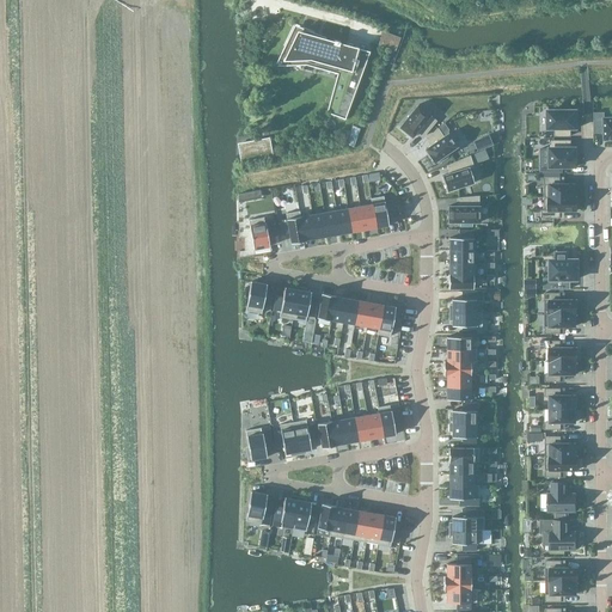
[(313,36),(295,28),(279,62),(306,61),(307,55),(317,57),(316,63),(344,72),(330,111),(328,110),(326,112),(344,120),(369,51),(357,49),(357,48),(355,47),(355,49),(338,44),(340,42),(334,41),(334,43),(324,41),(325,38),(323,37),(322,40),(313,37),(313,36)]
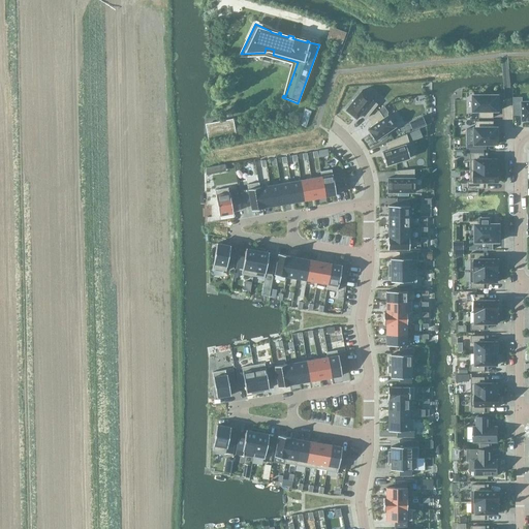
[(366,118),(376,104),(371,100),(372,99),(361,91),(345,110),(355,119),(360,114),(366,118)]
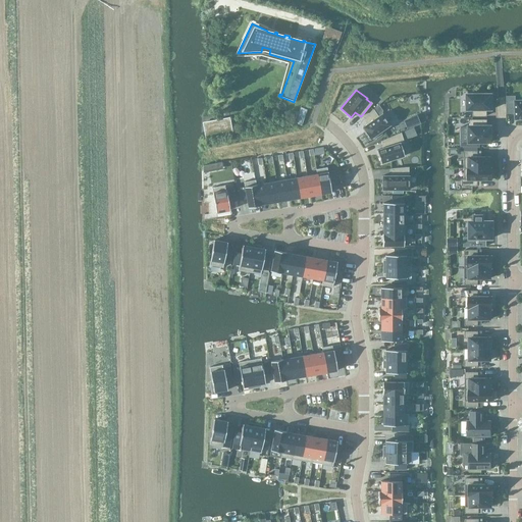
[(491,108),(491,95),(491,94),(467,94),(467,109),(473,109),(473,116),(486,116),(486,109),(491,109),(491,108)]
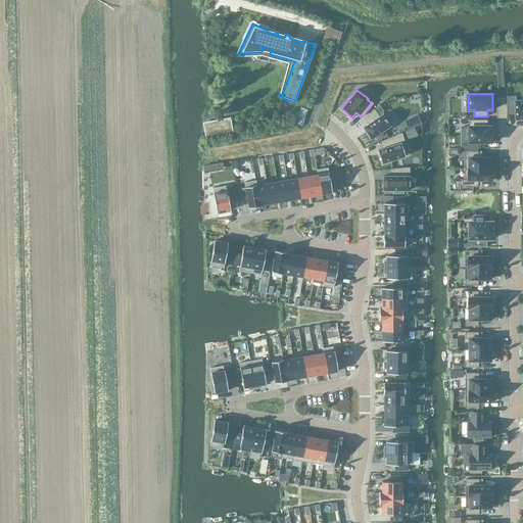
[(516,96),(508,96),(508,113),(516,113),(516,120),(522,119),(522,100),(516,101),(516,96)]
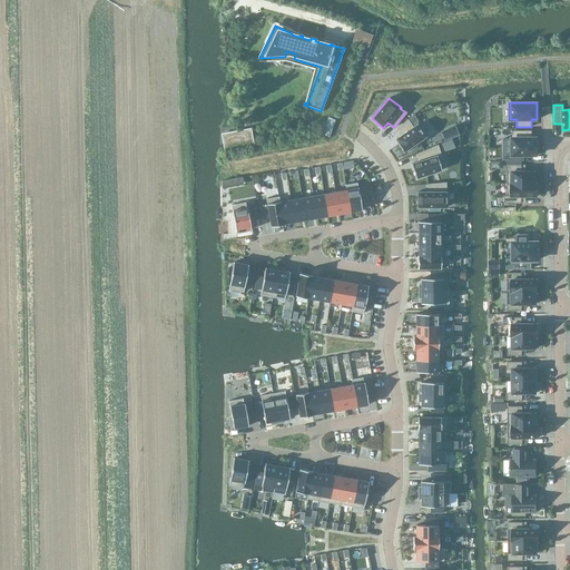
[(415,144),(425,137),(416,125),(412,127),(408,120),(396,129),(401,135),(395,139),(399,144),(397,144),(403,151),(408,149),(409,150),(416,146),(415,144)]
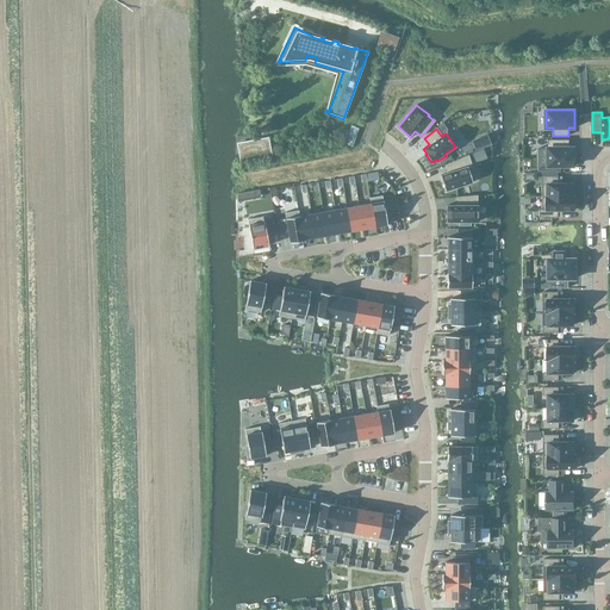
[(548,166),(539,166),(539,172),(560,172),(560,166),(574,166),(574,154),(573,154),(573,148),(568,148),(568,141),(551,141),(551,148),(548,148),(548,166)]
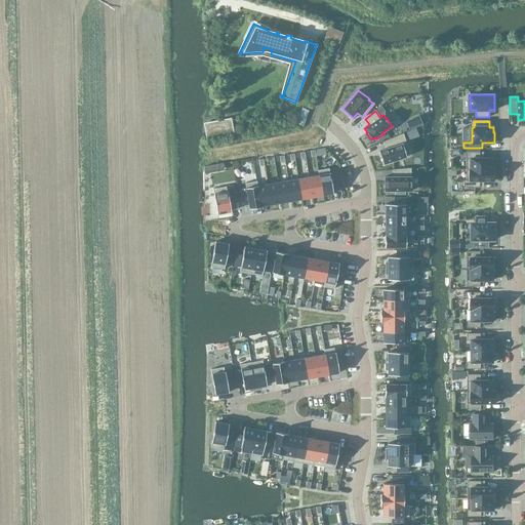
[(406,157),(402,145),(405,144),(402,134),(382,143),(385,149),(378,151),(382,164),(406,157)]
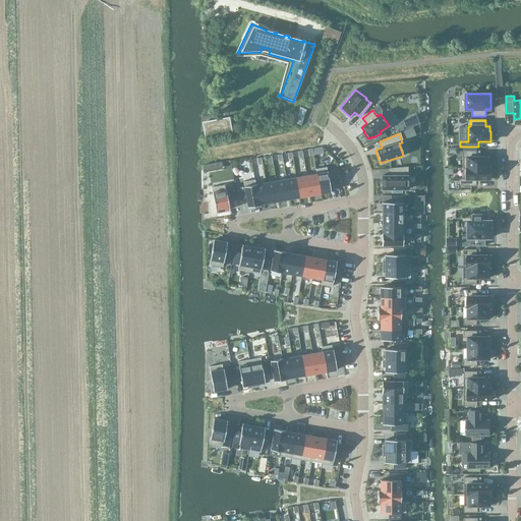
[(463,168),(488,168),(488,157),(476,157),(476,151),(463,151),(463,168)]
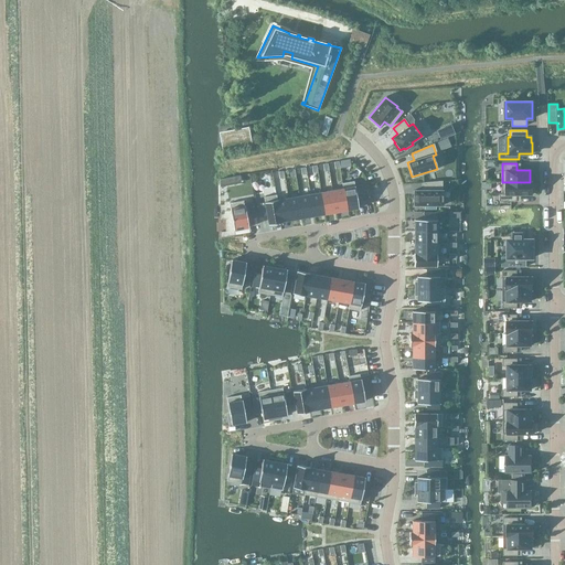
[(342,183),(342,189),(343,189),(347,210),(359,209),(358,201),(364,200),(361,185),(354,187),(354,181),(342,183)]
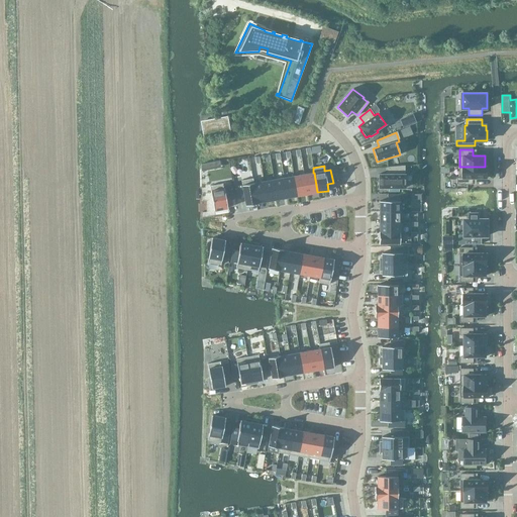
[(405,188),(405,175),(404,175),(404,166),(387,168),(387,175),(379,175),(379,188),(405,188)]
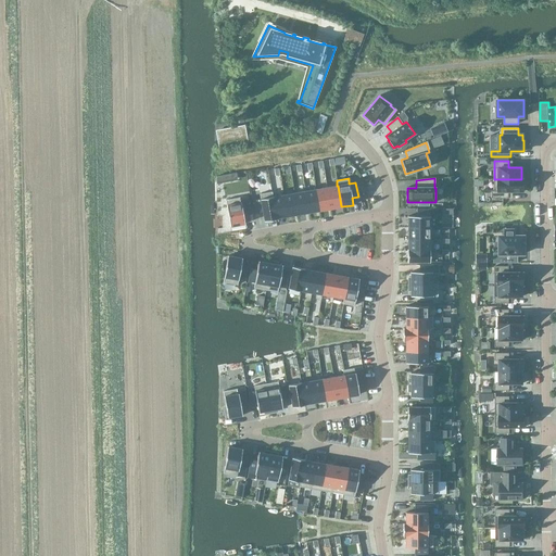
[(523,191),(523,179),(521,179),(494,179),(494,191),(492,191),(492,198),(508,198),(508,191),(523,191)]
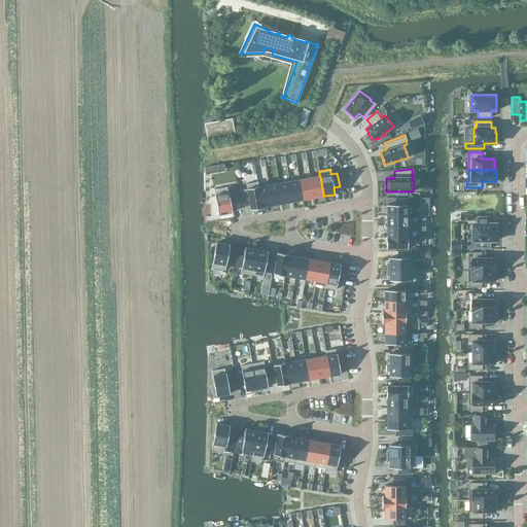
[(323,196),(320,176),(319,176),(310,177),(313,198),(323,196)]
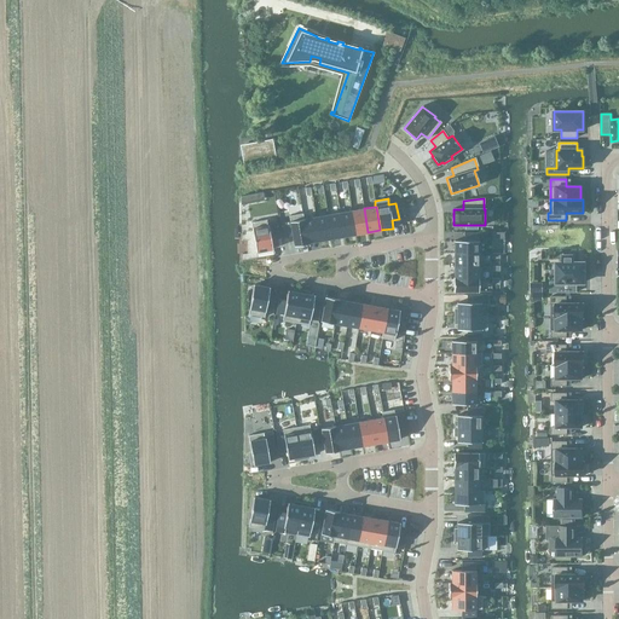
[(368,232),(364,208),(352,210),(356,235),(368,232)]
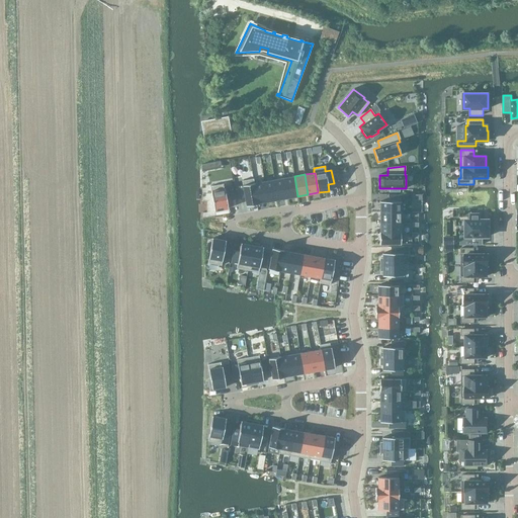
[(297,196),(294,176),(284,178),(287,198),(297,196)]
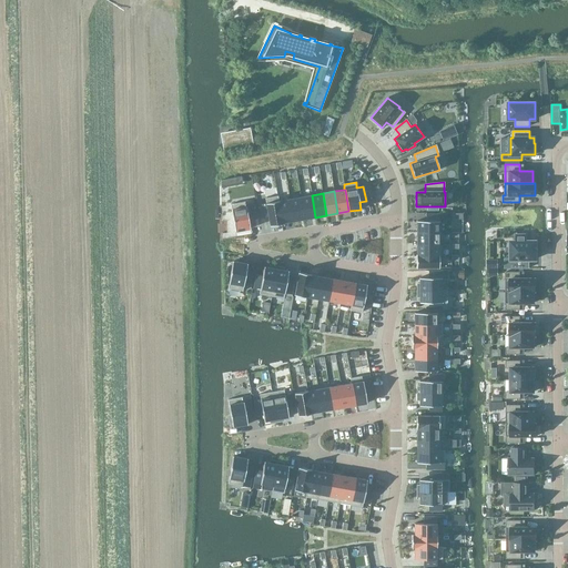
[(282,223),(279,201),(277,195),(265,199),(266,203),(259,204),(262,217),(269,216),(270,226),(283,223),(282,223)]
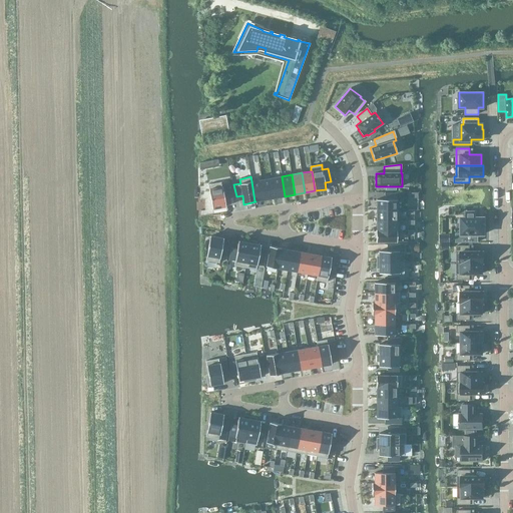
[(285,196),(282,176),(272,178),(275,198),(285,196)]
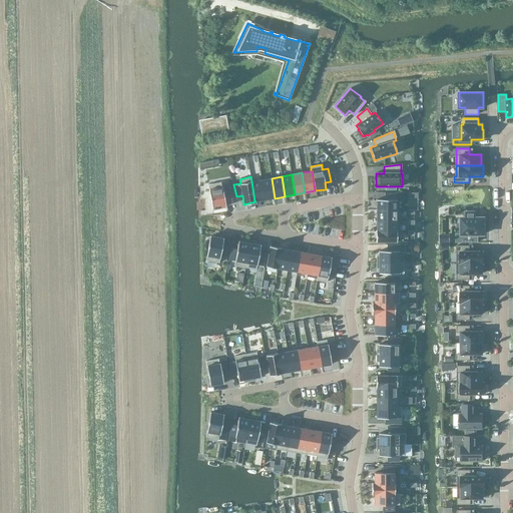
[(275,198),(272,178),(262,179),(265,199),(275,198)]
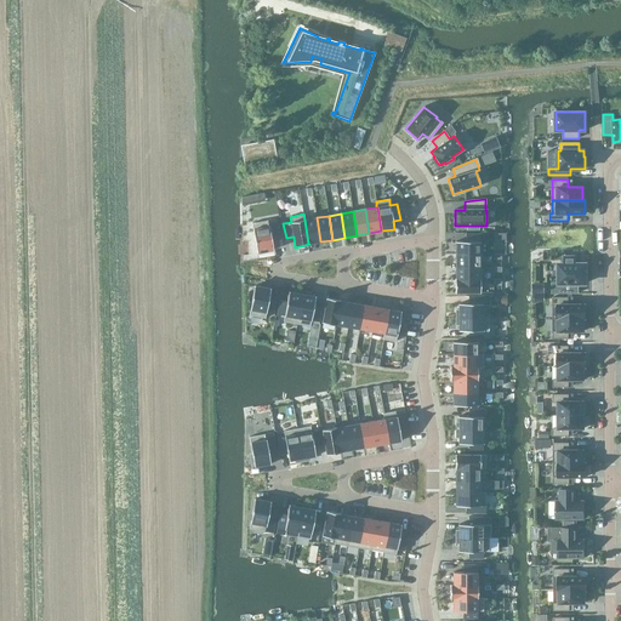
[(320,241),(317,217),(305,220),(308,244),(309,244),(320,241)]
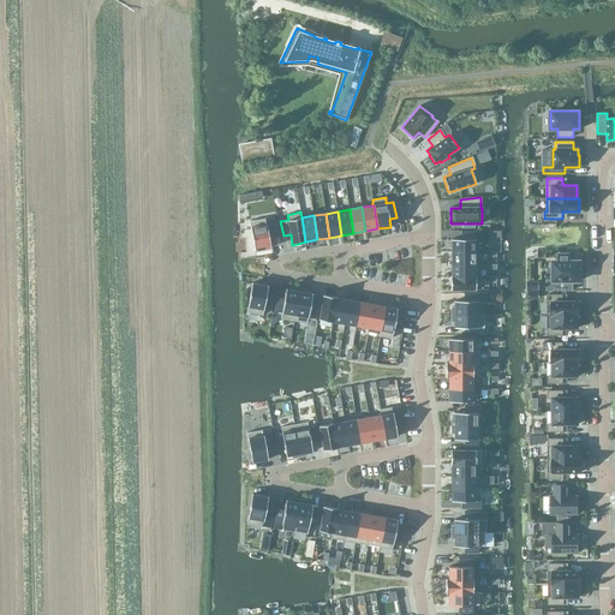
[(269,238),(276,237),(273,218),(249,221),(255,251),(270,248),(269,238)]
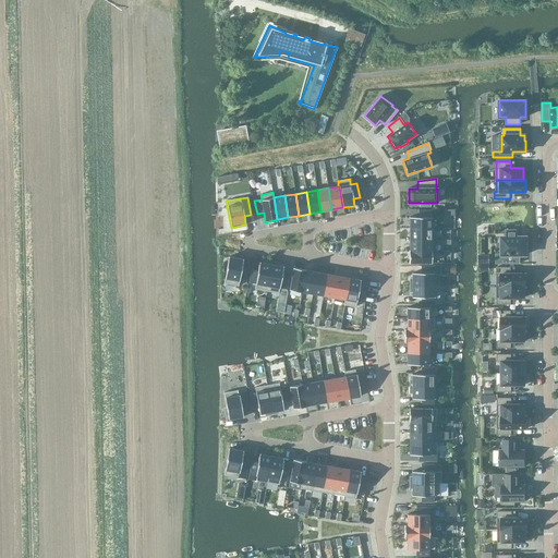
[(432,229),(432,210),(419,210),(419,217),(409,217),(409,229),(432,229)]
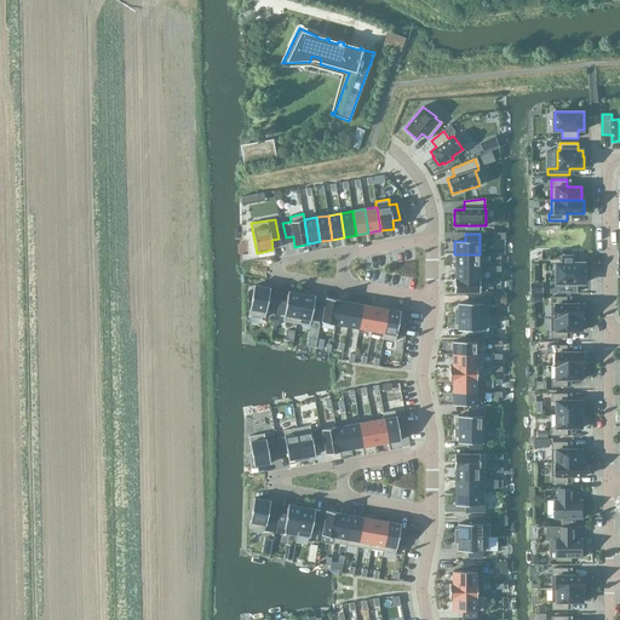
[(480,267),(480,254),(454,254),(454,267),(480,267)]
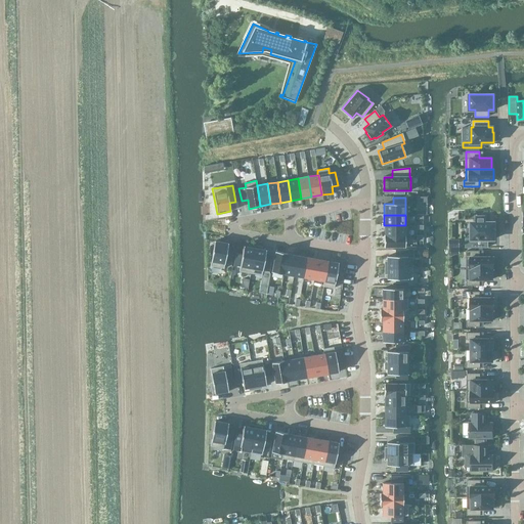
[(476,222),(472,222),(472,238),(466,238),(466,248),(488,248),(488,239),(494,239),(494,237),(495,237),(495,236),(492,236),(492,234),(495,234),(495,233),(494,233),(494,231),(496,231),(496,224),(494,224),(494,222),(486,222),(486,216),(476,216),(476,222)]
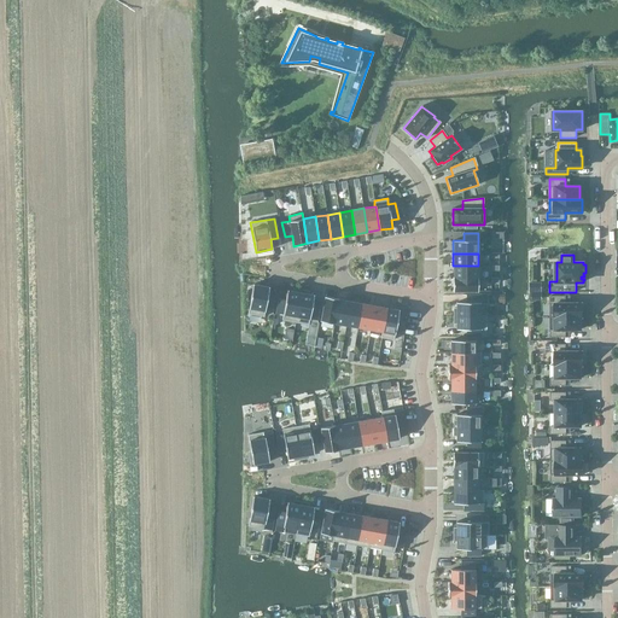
[(478,278),(478,266),(453,266),(453,278),(478,278)]
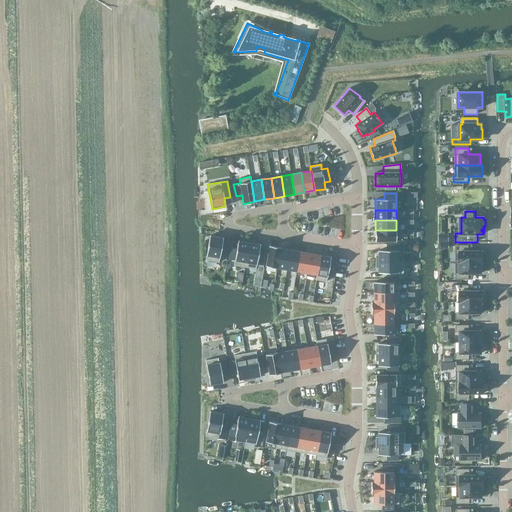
[(396,241),(396,230),(375,230),(375,241),(396,241)]
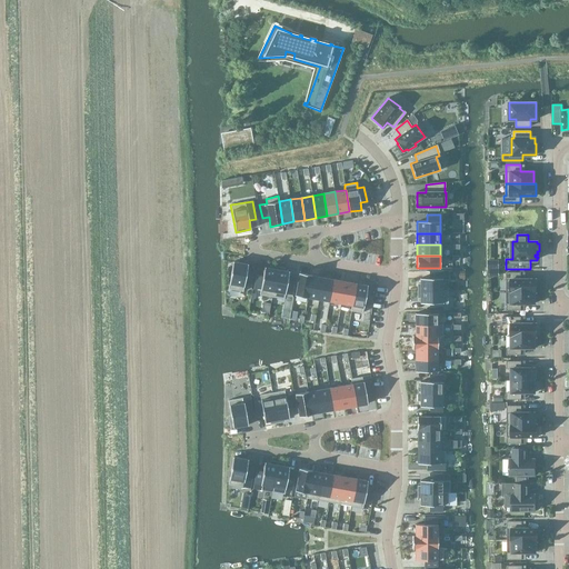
[(228,289),(242,291),(243,287),(250,288),(252,275),(246,273),(248,265),(232,261),(228,289)]
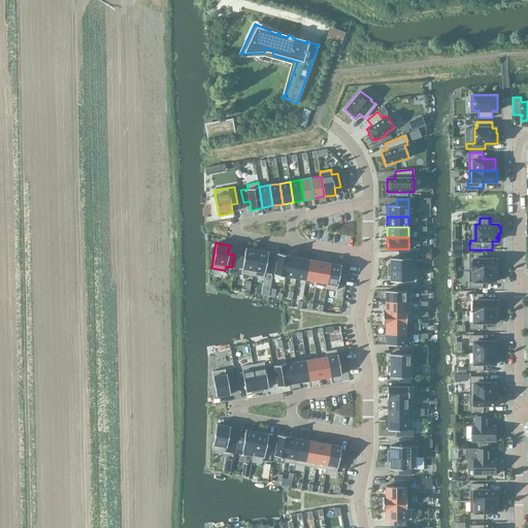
[(252,275),(257,248),(251,246),(251,249),(245,248),(243,256),(237,255),(235,267),(241,268),(240,273),(252,275)]
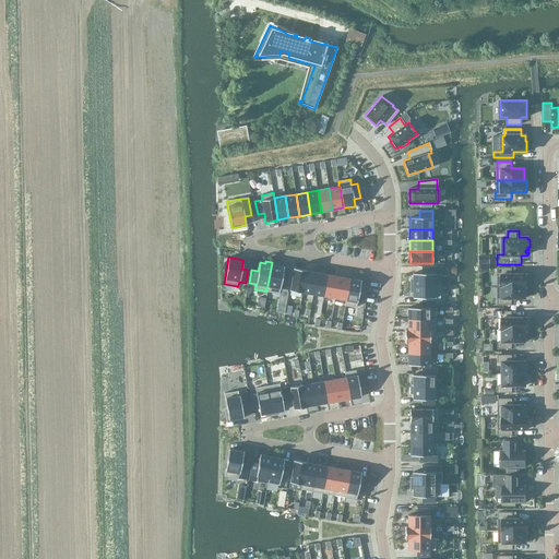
[(278,263),(272,262),(266,292),(280,294),(280,288),(286,289),(289,276),(282,275),(284,266),(278,265),(278,263)]
